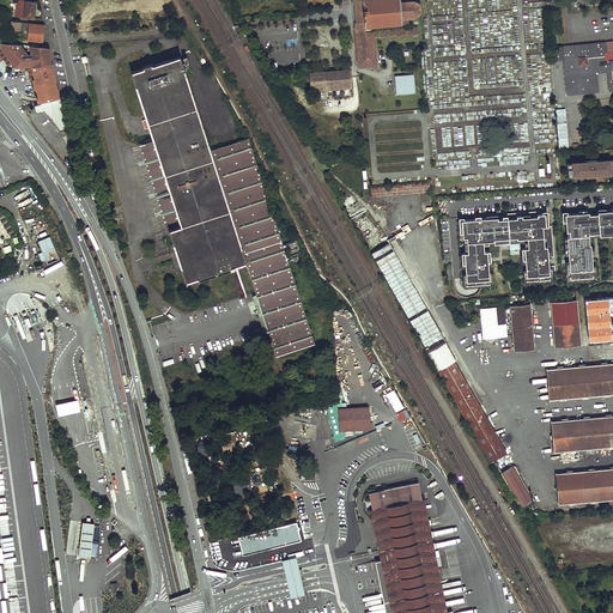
[(25,0),(23,0),(17,0),(16,16),(24,17),(25,0)]
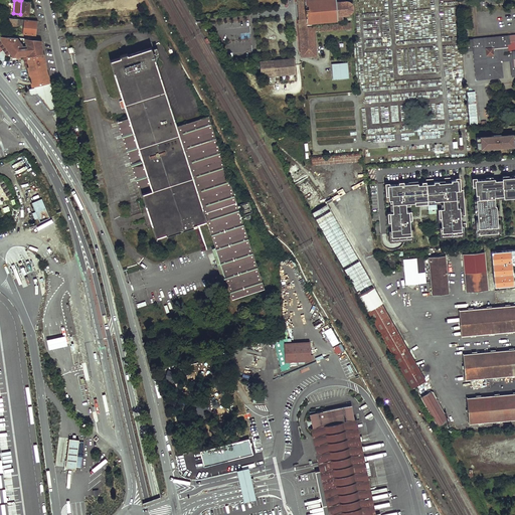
[(30,1),(21,0),(20,14),(20,15),(29,16),(30,1)]
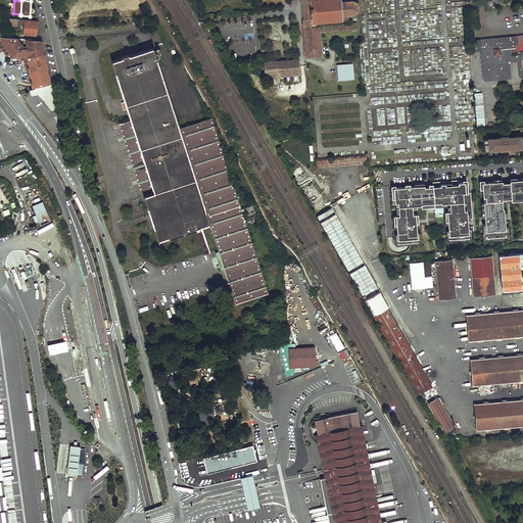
[(323,21),(349,18),(348,14),(351,14),(353,13),(354,13),(357,12),(358,10),(359,8),(359,7),(359,5),(358,3),(357,2),(354,1),(353,1),(352,1),(351,0),(301,0),(301,4),(302,4),(310,3),(311,19),(304,19),(303,20),(303,24),(316,22),(323,21)]
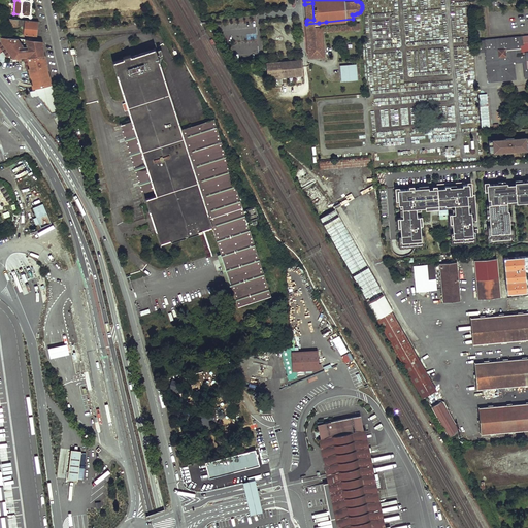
[(24,34),(36,35),(38,22),(1,18),(0,24),(2,24),(3,20),(9,21),(9,22),(8,22),(8,24),(9,24),(9,25),(25,26),(24,34)]
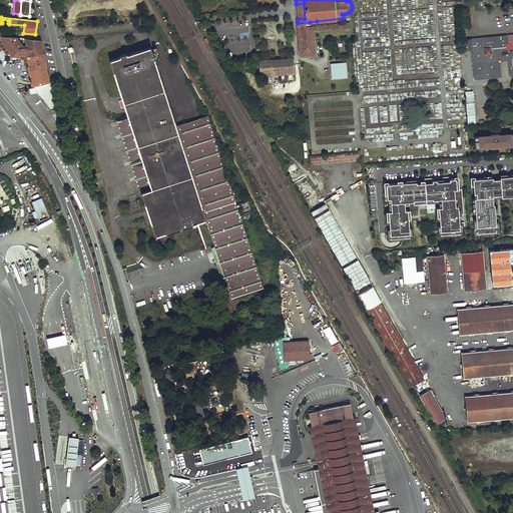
[(301,57),(316,55),(314,26),(313,26),(313,24),(310,22),(298,23),(301,57)]
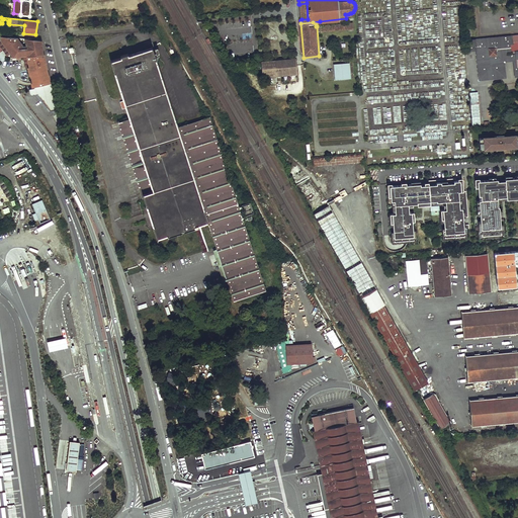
[(321,31),(353,28),(353,23),(321,26),(321,31)]
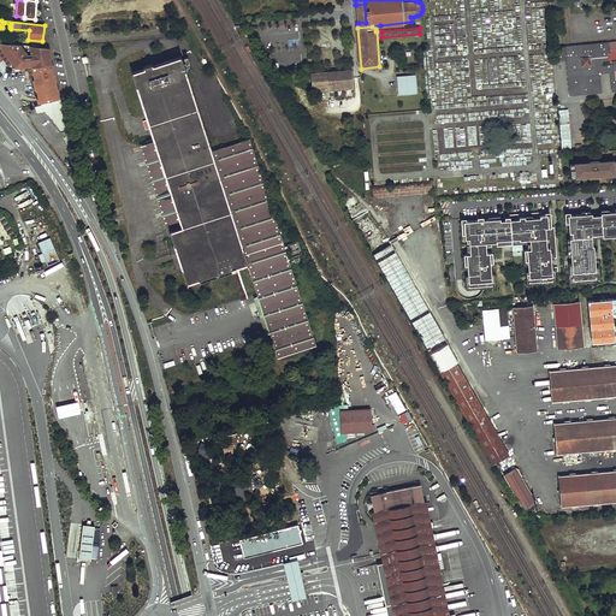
[(1,42),(12,43),(12,37),(9,36),(9,31),(3,30),(1,42)]
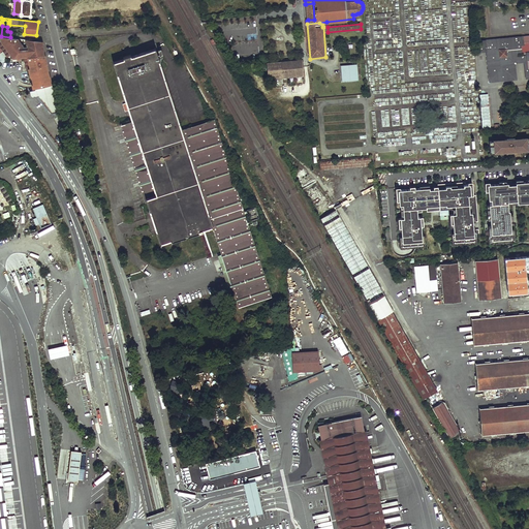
[(13,58),(24,59),(26,69),(27,69),(29,69),(31,78),(33,90),(34,89),(51,85),(41,42),(36,41),(35,40),(10,37),(1,36),(0,36),(0,40),(0,41),(0,47),(7,57),(10,55),(13,58)]
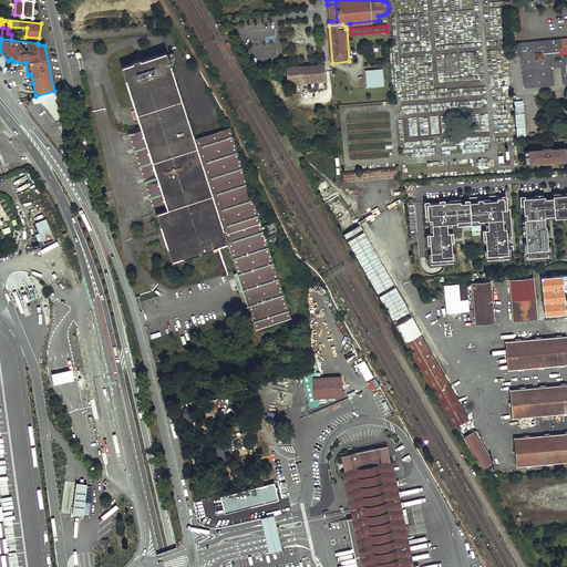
[(565,63),(566,74),(566,73),(566,44),(563,45),(562,45),(560,39),(519,42),(521,43),(521,54),(521,55),(524,55),(524,58),(527,85),(550,83),(549,71),(553,71),(553,68),(553,63),(565,62),(565,63)]
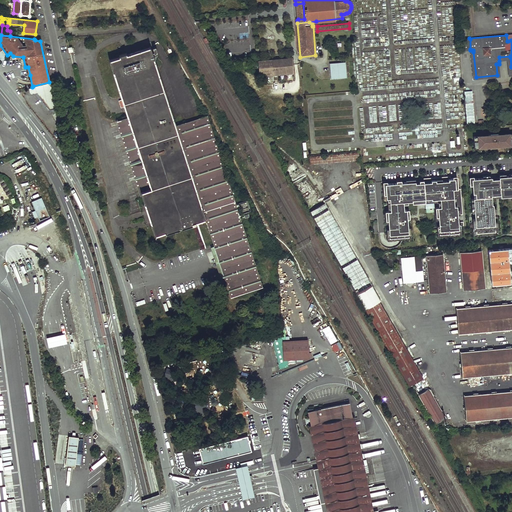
[(470,39),(462,39),(462,50),(470,49),(470,39)]
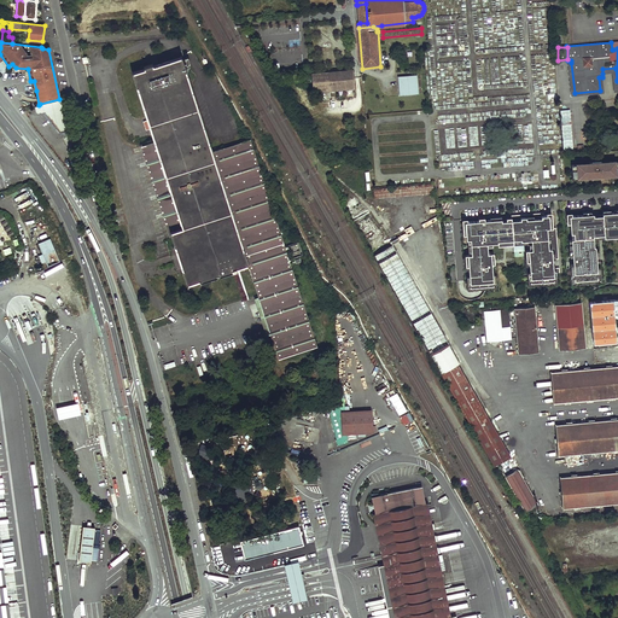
[(187,287),(248,268),(279,361),(319,349),(266,185),(274,181),(251,141),(214,153),(182,58),(130,74),(153,143),(138,147),(187,287)]
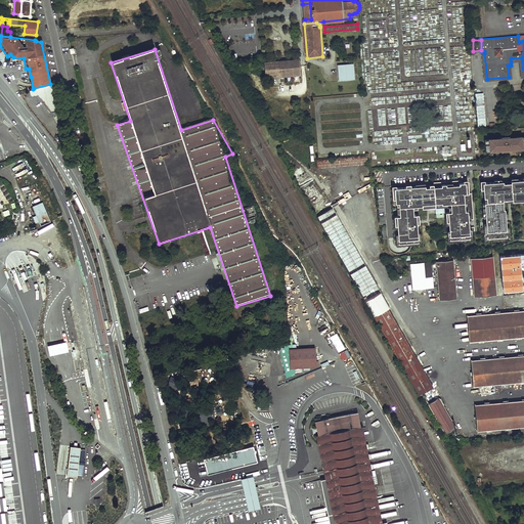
[(512,79),(511,66),(508,66),(509,77),(487,79),(484,53),(484,51),(481,51),(484,81),(512,79)]
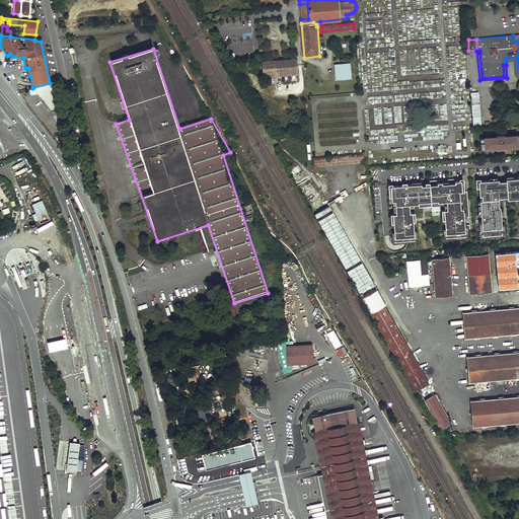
[(517,57),(506,58),(506,62),(514,61),(516,76),(518,76),(518,67),(518,68),(517,58),(517,57)]
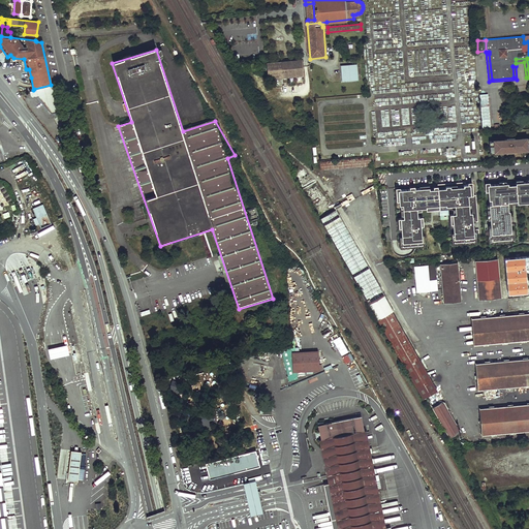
[(296,75),(303,74),(303,60),(302,60),(267,63),(268,78),(275,78),(282,76),(288,75),(296,75)]
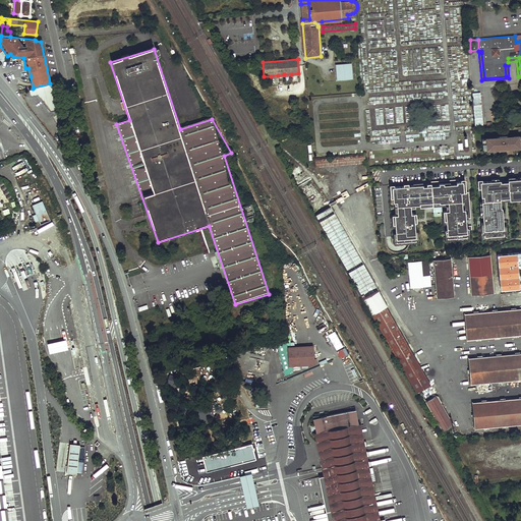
[(353,78),(352,63),(337,64),(338,80),(353,78)]
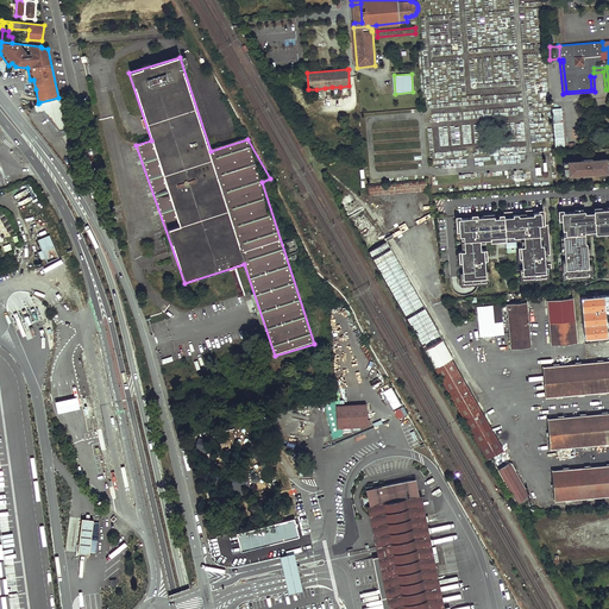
[(58,98),(39,102),(39,105),(33,106),(33,111),(36,113),(38,114),(42,113),(60,131),(68,129),(60,98),(58,98)]
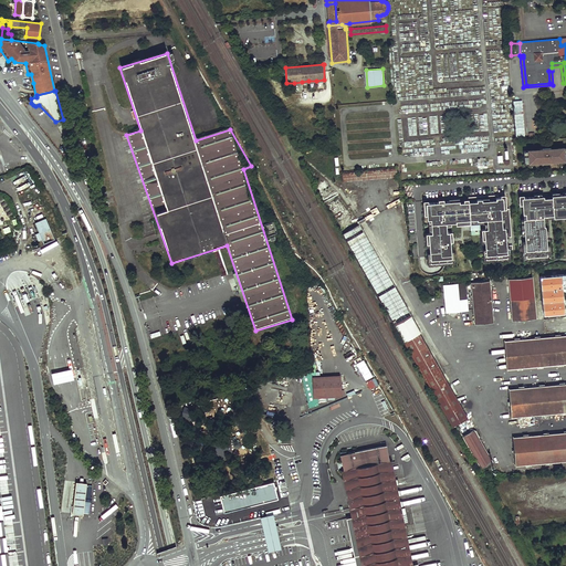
[(523,101),(514,101),(515,137),(524,136),(523,101)]
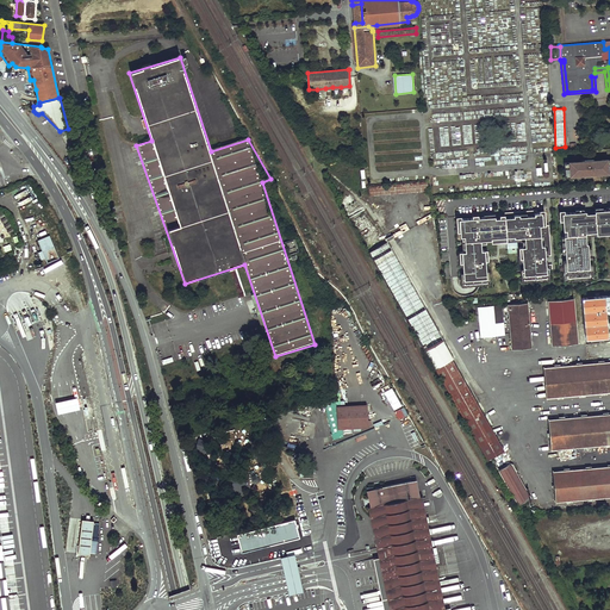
[(576,162),(564,162),(565,178),(578,176),(590,175),(602,175),(609,174),(609,159),(602,160),(602,162),(590,163),(590,161),(587,161),(587,163),(576,163),(576,162)]
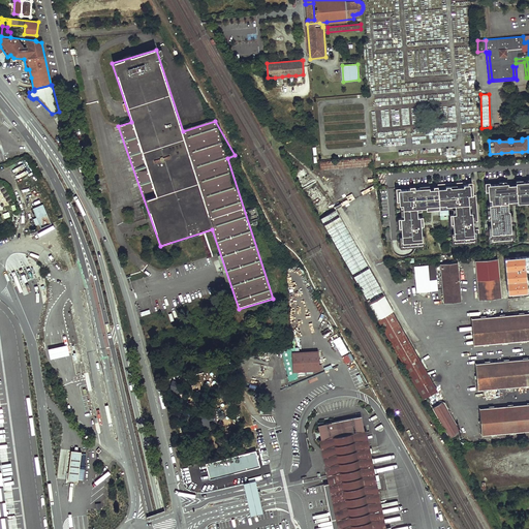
[(321,168),(372,164),(372,157),(320,161),(321,168)]
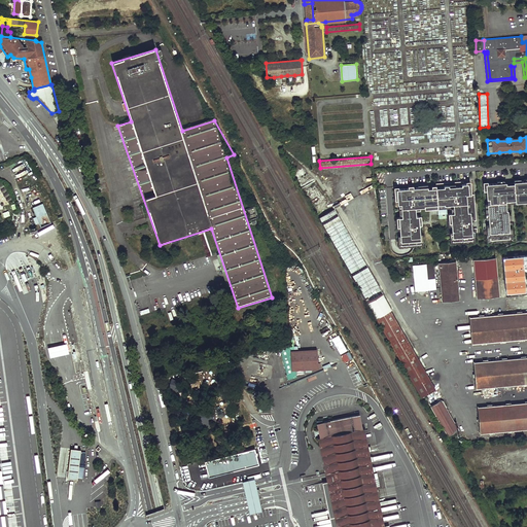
[(303,168),(295,172),(294,173),(299,178),(306,173),(303,168)]
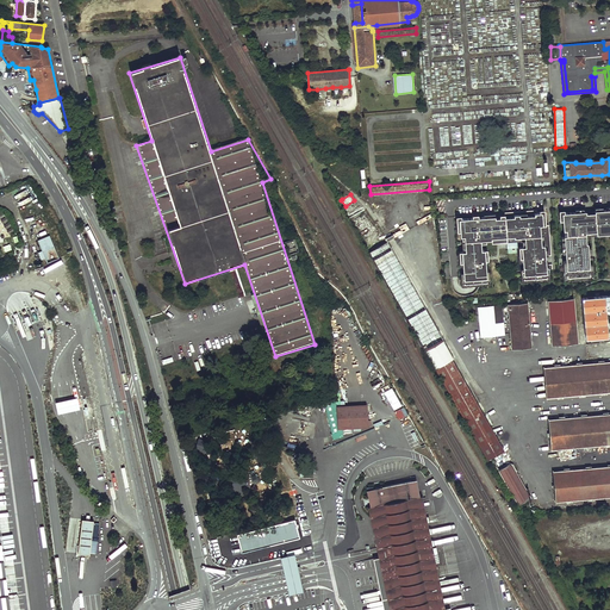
[(609,209),(607,210),(603,210),(595,210),(595,212),(597,235),(605,234),(609,232),(609,209)]
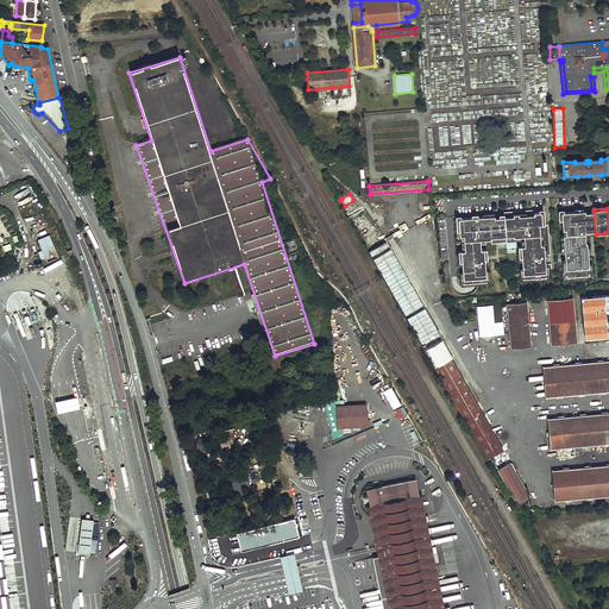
[(508,211),(503,212),(503,214),(506,240),(520,239),(521,246),(522,262),(522,269),(523,278),(546,277),(546,269),(546,268),(551,268),(551,263),(545,263),(545,255),(550,255),(550,249),(547,249),(546,238),(548,238),(548,227),(540,228),(540,225),(542,225),(542,213),(541,212),(537,212),(535,209),(513,211),(513,214),(508,214),(508,211)]
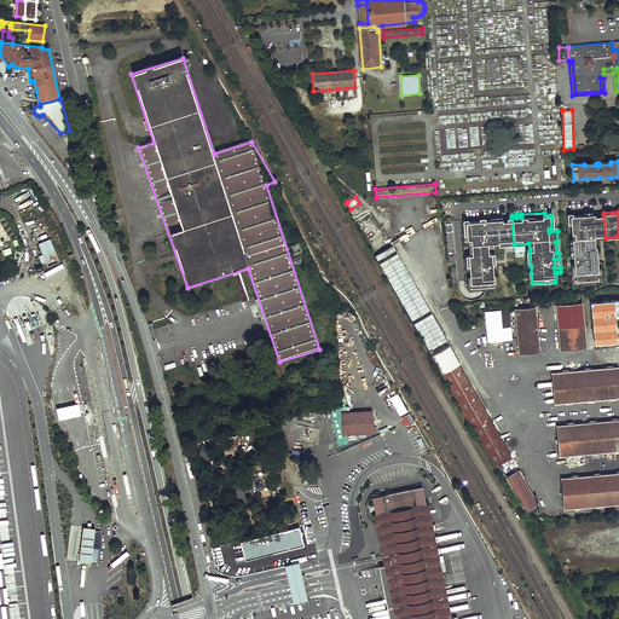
[(358,224),(359,226),(376,248),(388,238),(370,214),(358,223),(358,224)]
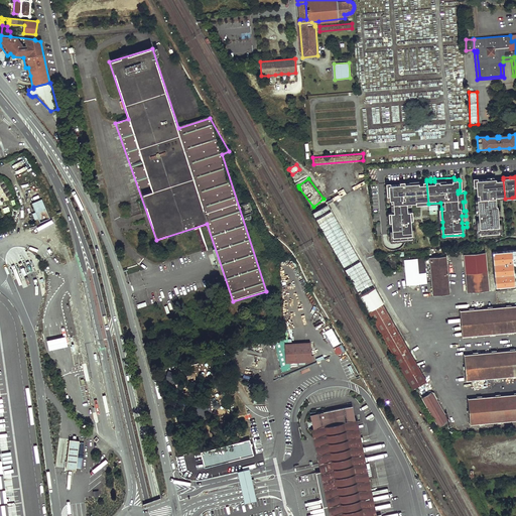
[(496,180),(496,178),(494,178),(489,179),(476,179),(476,184),(477,195),(479,195),(480,199),(477,199),(479,214),(479,219),(480,235),(499,233),(499,223),(498,218),(497,218),(497,215),(498,215),(498,210),(497,206),(496,206),(496,199),(495,197),(497,197),(496,180)]
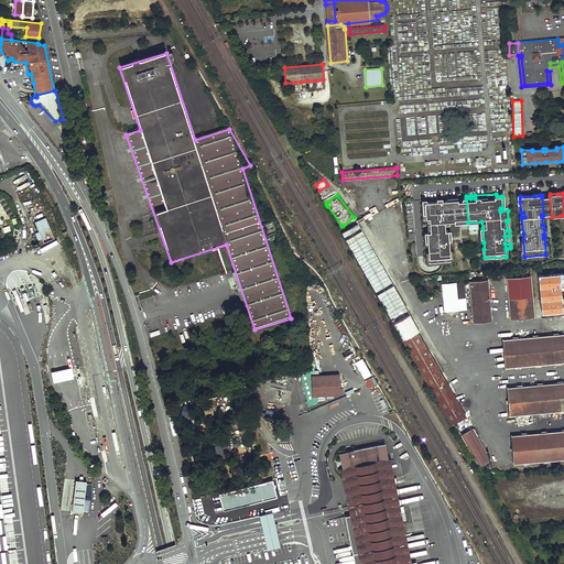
[(542,217),(552,217),(550,196),(542,197),(543,215),(541,215),(542,217)]
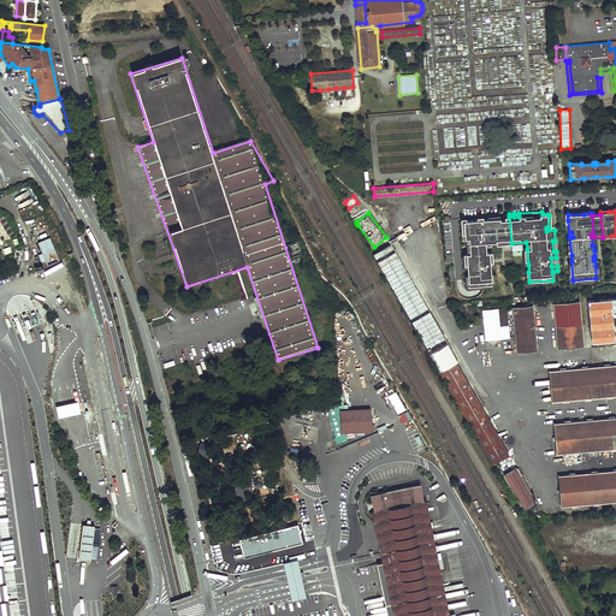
[(427,215),(419,219),(421,226),(430,224),(427,215)]
